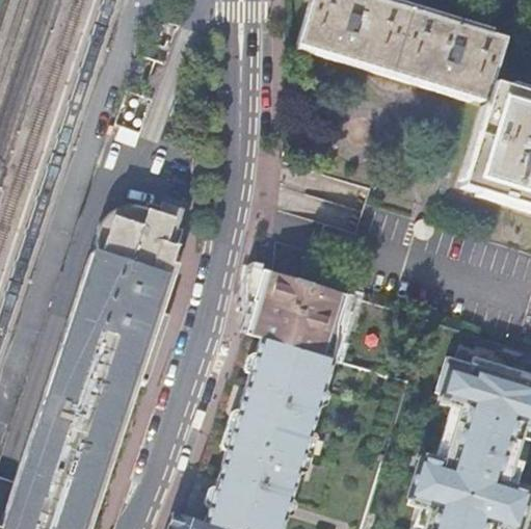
[(309,0),(297,41),(486,100),(461,184),(530,205),(530,91),(494,80),(496,70),(506,35),(391,0),(309,0)]
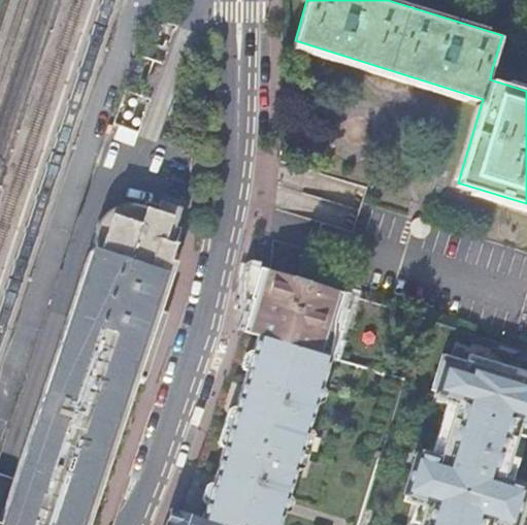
[(145,376),(160,333),(167,310),(161,308),(175,262),(170,257),(175,241),(169,239),(178,214),(178,204),(160,198),(157,208),(136,201),(131,201),(125,201),(119,202),(113,205),(108,208),(104,212),(100,218),(98,223),(96,228),(95,234),(96,240),(97,247),(100,253),(89,250),(14,476),(0,518),(0,524),(88,524),(138,374),(145,376)]
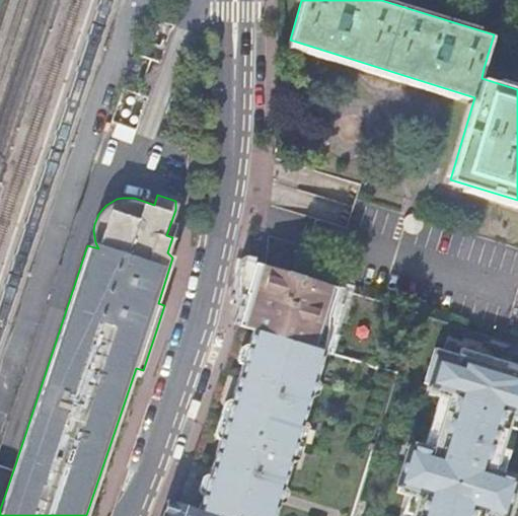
[(245,304),(240,322),(255,327),(326,349),(328,350),(336,321),(337,310),(337,300),(335,299),(339,286),(265,263),(256,261),(242,255),(240,289),(247,291),(249,292),(245,304)]
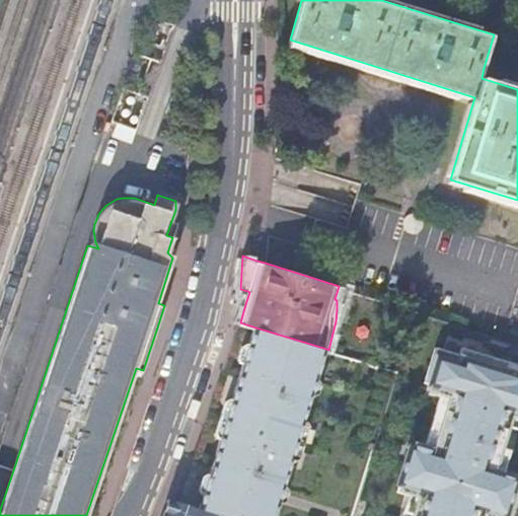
[(326,349),(255,327),(250,343),(244,363),(233,398),(220,438),(210,472),(204,492),(199,508),(225,515),(273,515),(275,513),(280,495),(291,459),(294,460),(298,458),(308,427),(306,422),(304,421),(315,384),(321,365),(326,349)]
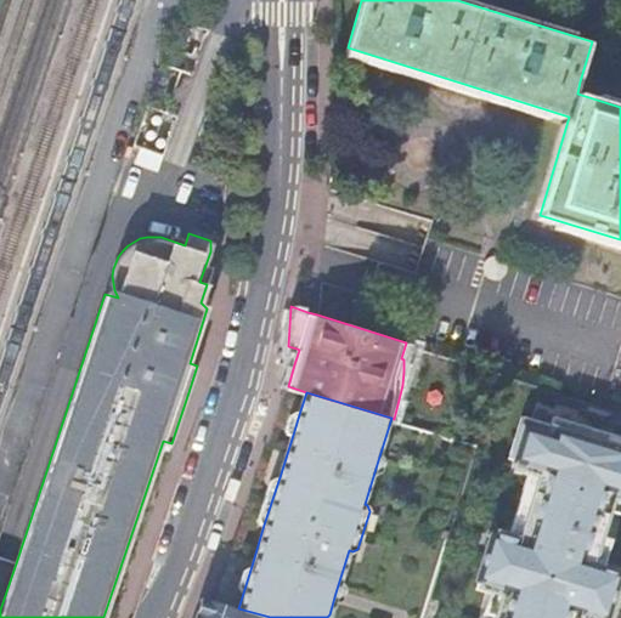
[(519,617),(580,424),(555,417),(553,426),(524,417),(512,458),(530,463),(542,468),(536,488),(528,514),(518,545),(508,543),(492,538),(480,578),(480,579),(504,587),(496,616),(495,617),(519,617)]
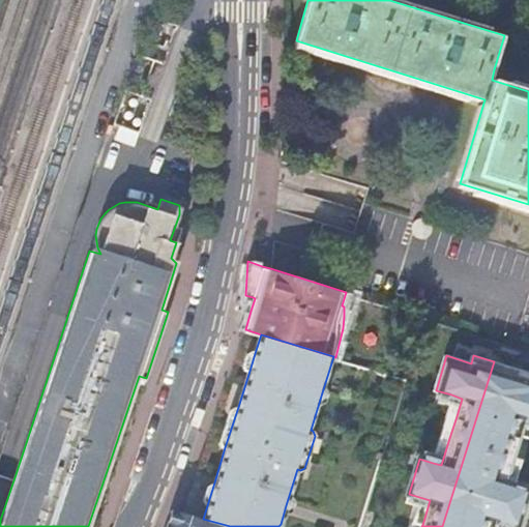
[(528,372),(494,361),(442,526),(495,526),(498,520),(509,523),(519,526),(525,506),(528,495),(528,491),(524,489),(517,487),(508,485),(517,457),(523,435),(528,417),(528,372)]
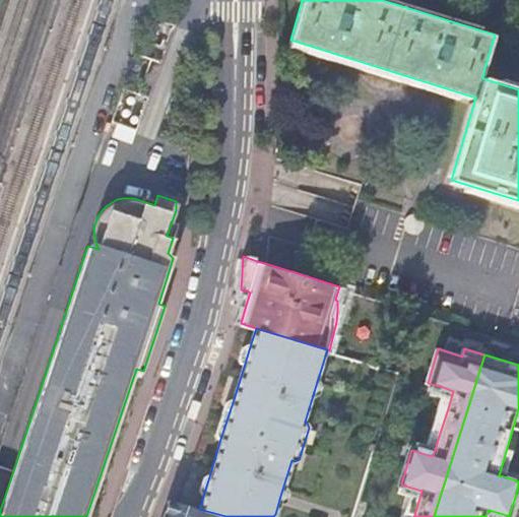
[(324,367),(322,366),(316,385),(319,386),(322,384),(326,371),(324,367)]
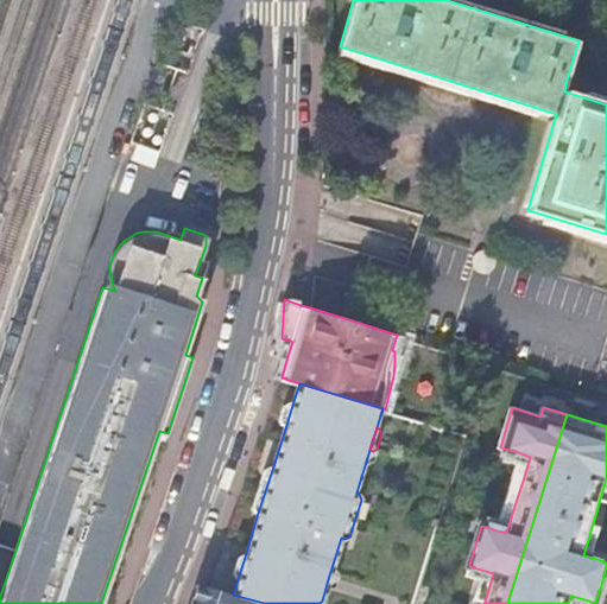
[(254,512),(258,513),(273,466),(270,465),(264,469),(252,506),(254,512)]
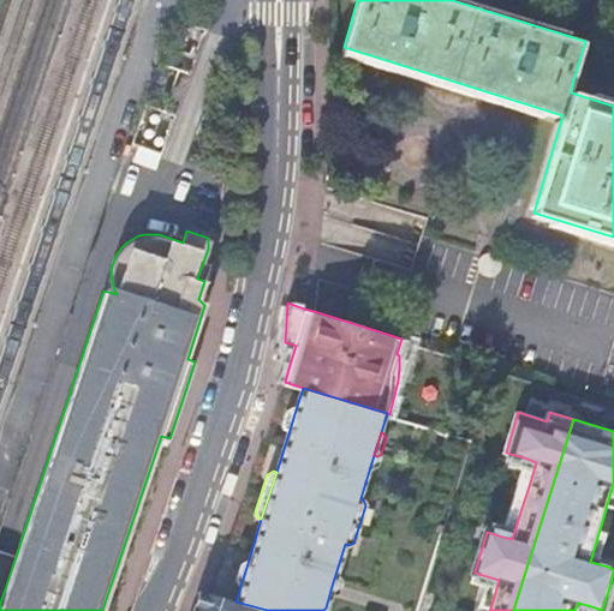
[(530,483),(520,479),(512,504),(522,508),(530,483)]
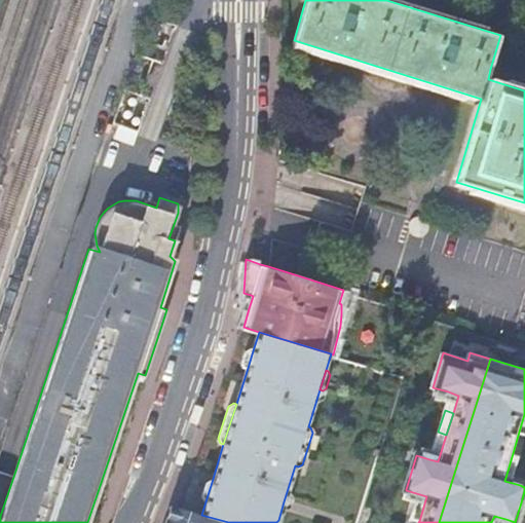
[(438,461),(446,435),(438,432),(429,459),(438,461)]
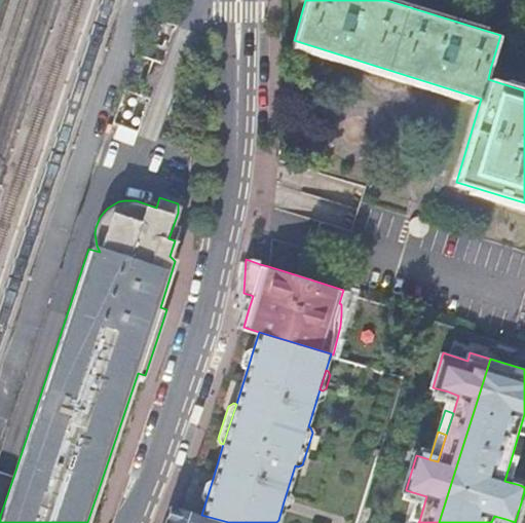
[(203,497),(207,498),(213,479),(210,478),(205,480),(201,493),(203,497)]
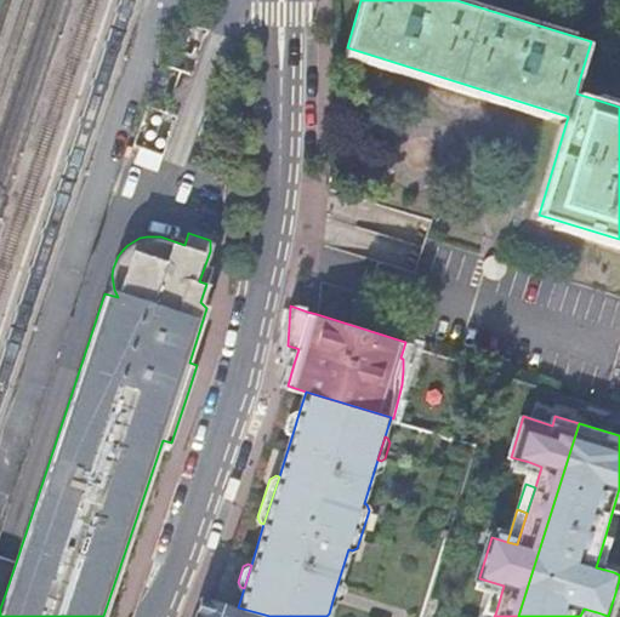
[(504,586),(479,578),(477,588),(491,592),(485,611),(495,615),(504,586)]
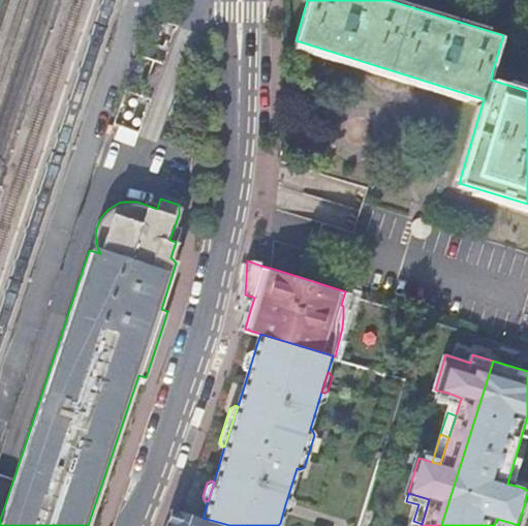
[(285,504),(280,523),(283,524),(286,522),(290,509),(288,505),(285,504)]
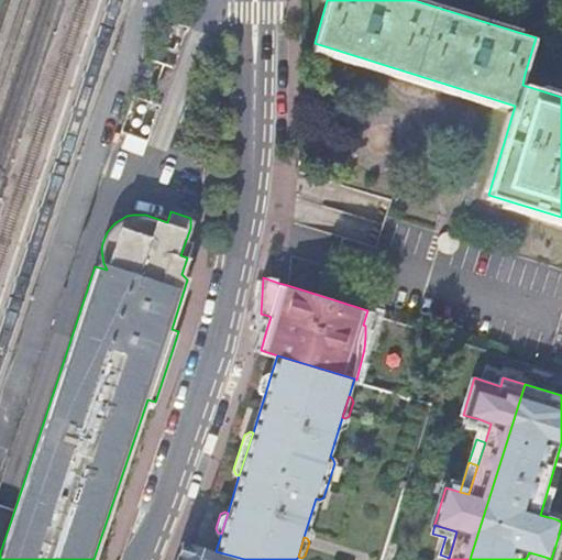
[(198,546),(194,545),(185,541),(178,559),(244,559),(216,551),(198,546)]
